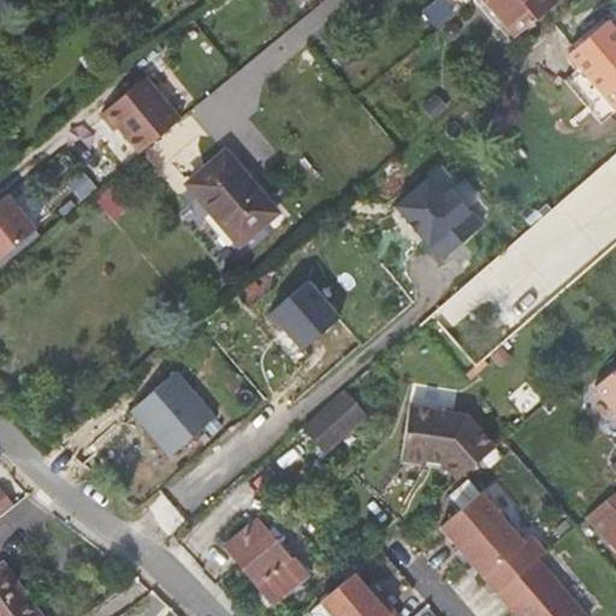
[(555,6),(549,0),(481,0),(515,39),(555,6)]
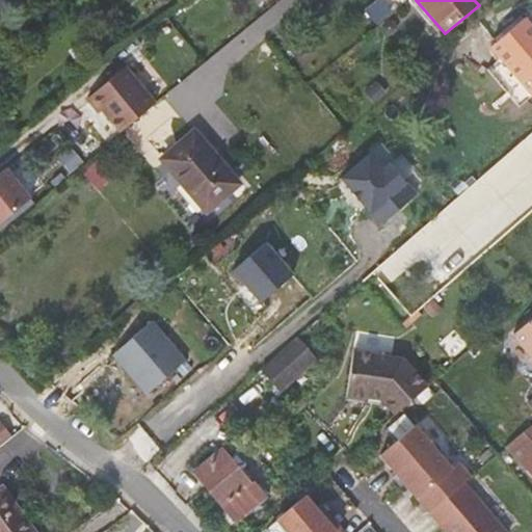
[(519,108),(531,97),(531,31),(524,21),(477,60),(519,108)]
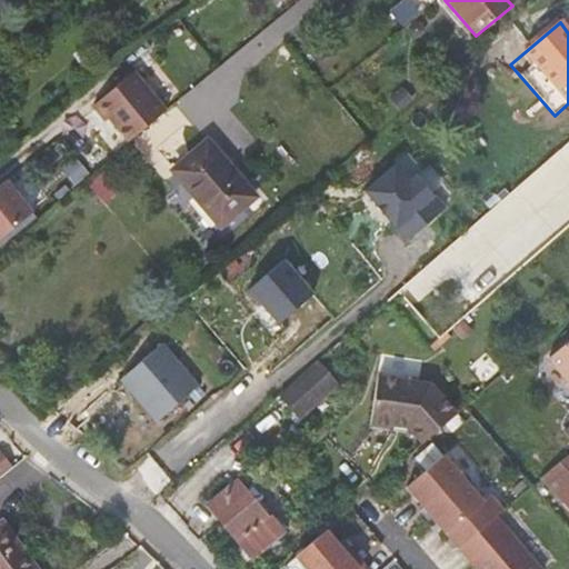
[(171,103),(140,66),(96,101),(108,117),(111,113),(130,137),(171,103)]
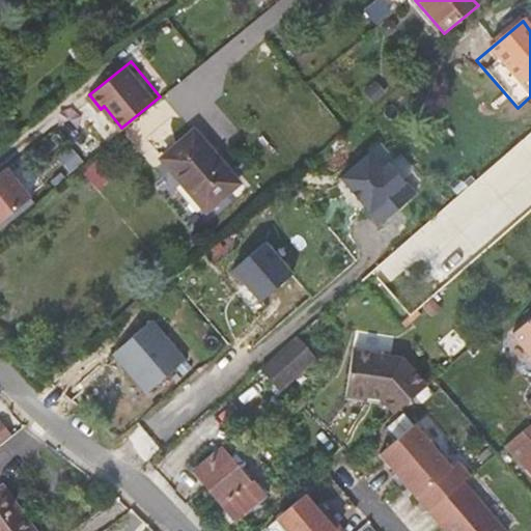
[(234,184),(193,133),(159,158),(202,211),(234,185),(234,184)]
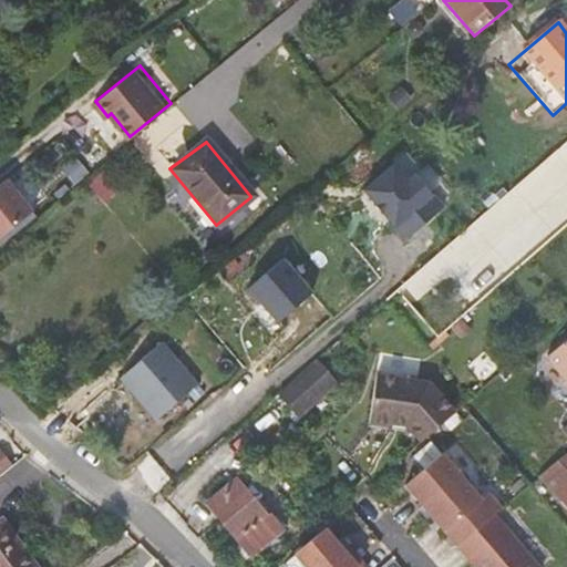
[(394,164),(363,191),(405,239),(443,207),(416,175),(409,181),(394,164)]
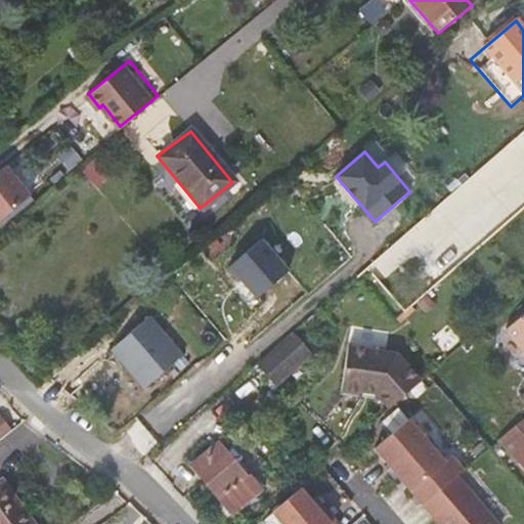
[(8,164),(0,171),(0,219),(33,193),(8,164)]
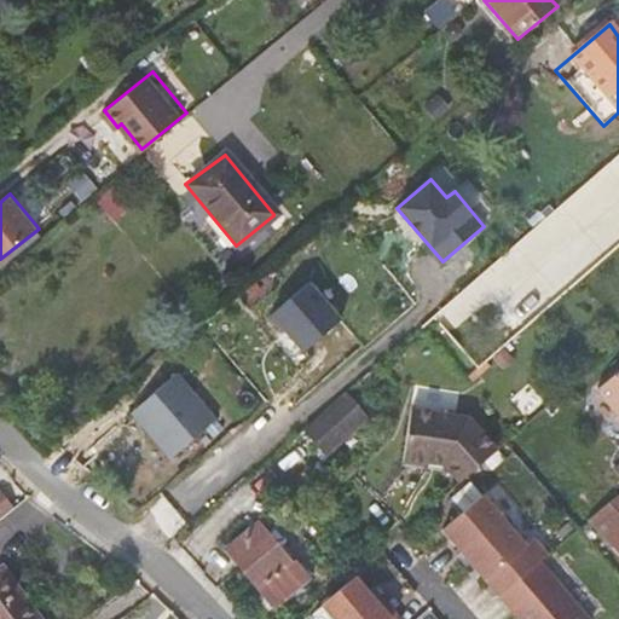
[(308,282),(270,316),(283,331),(285,329),(304,351),(340,319),(308,282)]
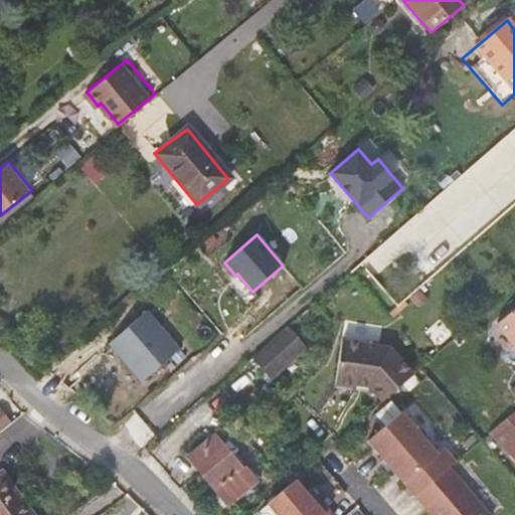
[(514,305),(494,322),(514,347),(514,305)]
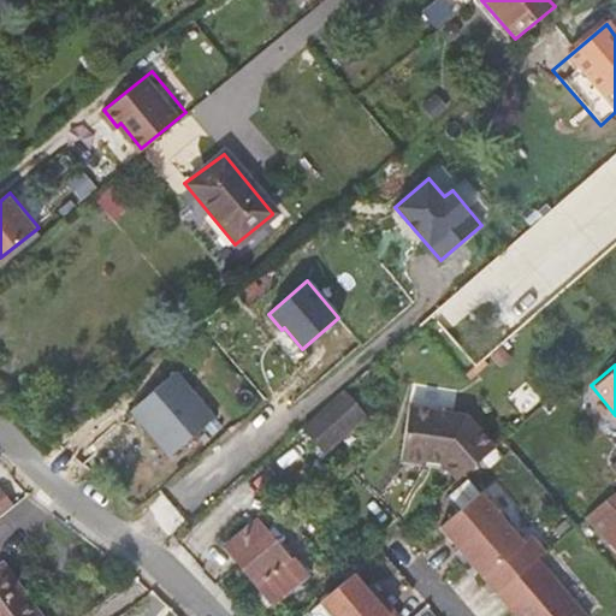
[(142,431),(167,458),(213,420),(175,374),(135,408),(149,425),(142,431)]
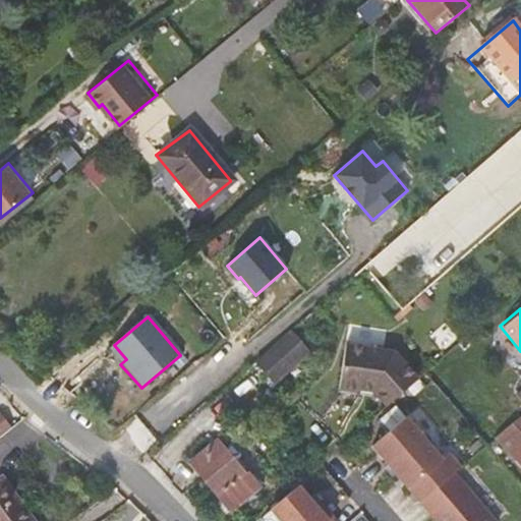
[(303,354),(286,335),(255,360),(272,381),(303,354)]
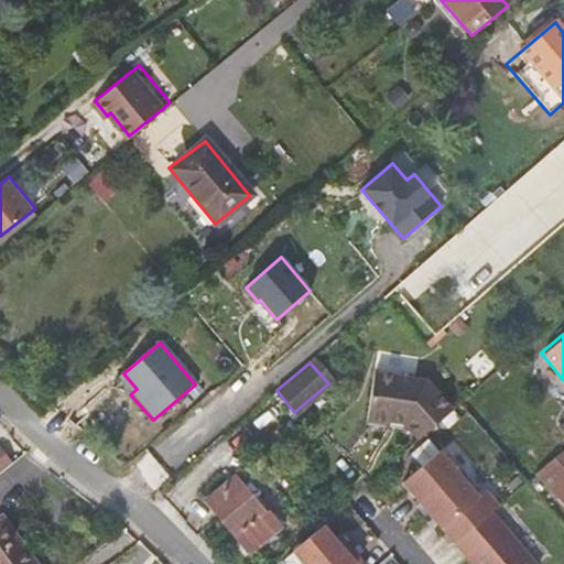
[(123,373),(117,378),(130,394),(137,389),(123,373)]
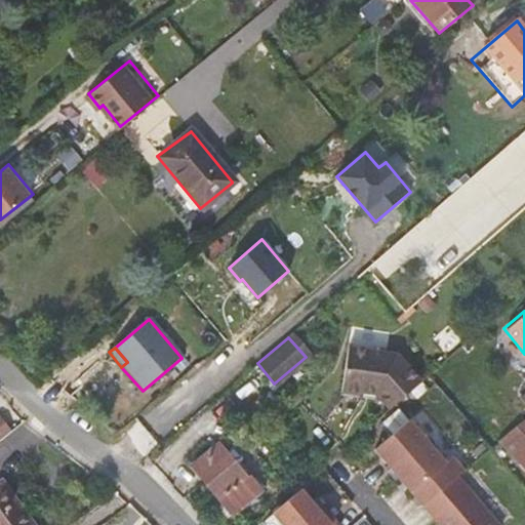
[(363,392),(376,394),(391,410),(421,382),(398,356),(349,349),(342,392),(362,395),(363,392)]
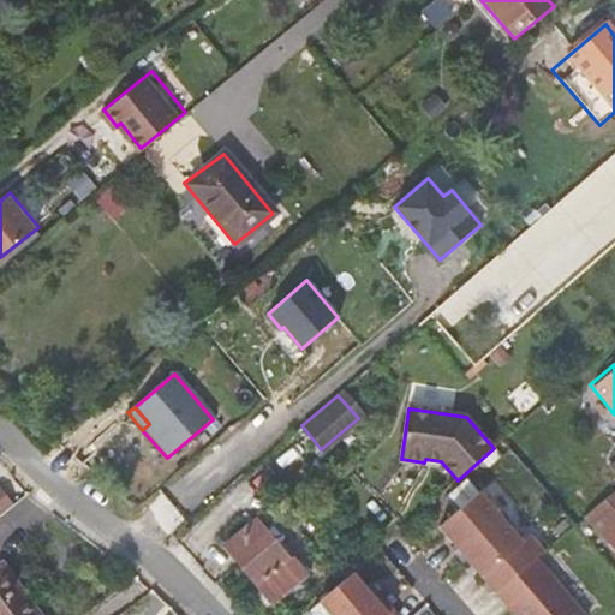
[(614,489),(614,488),(584,513),(614,550),(614,489)]
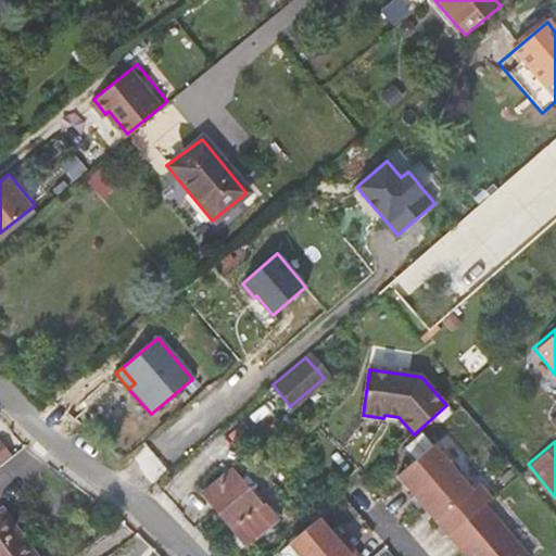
[(394,479),(444,540),(481,508),(489,503),(475,488),(468,493),(430,447),(394,479)]
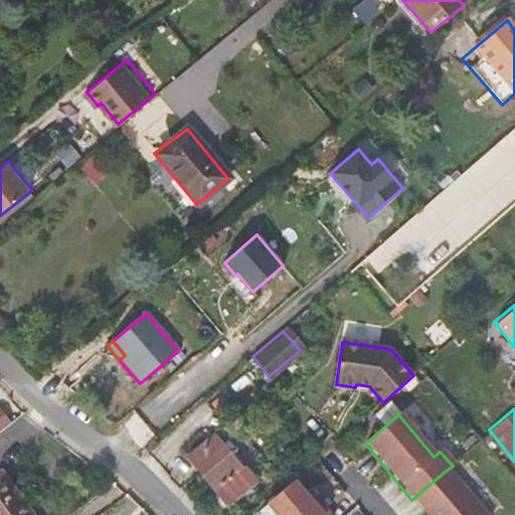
[(191,460),(217,490),(243,466),(218,437),(191,460)]
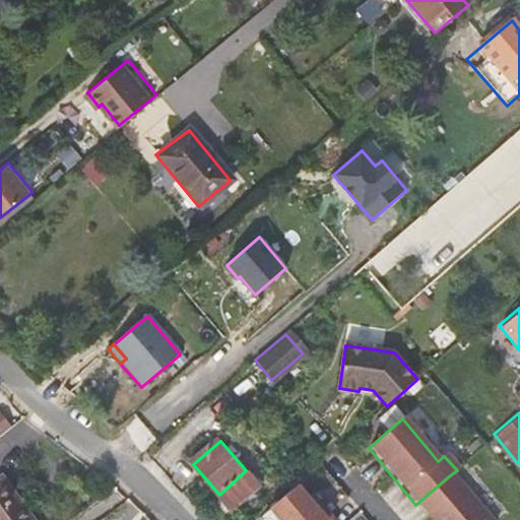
[(259,485),(246,470),(219,495),(232,509),(259,485)]
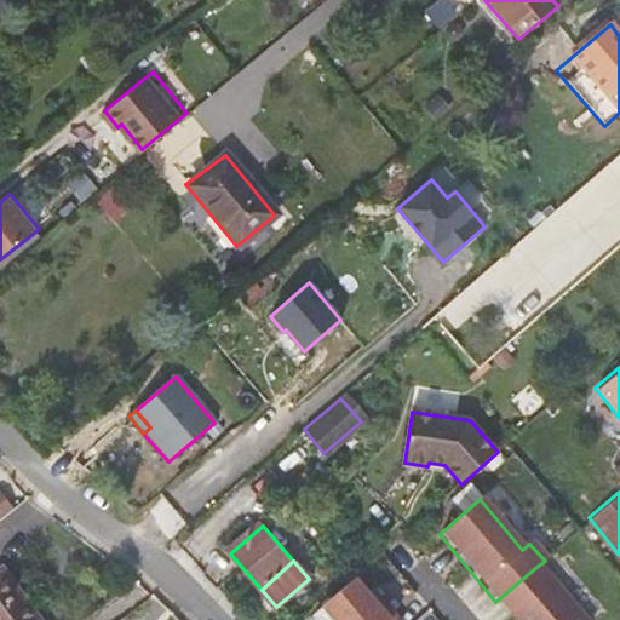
[(580,619),(537,567),(495,602),(511,619),(580,619)]
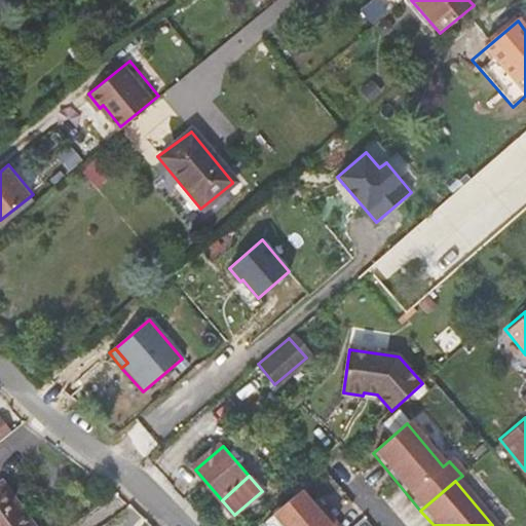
[(276,525),(330,525),(332,525),(320,512),(316,515),(298,493),(269,517),(276,525)]
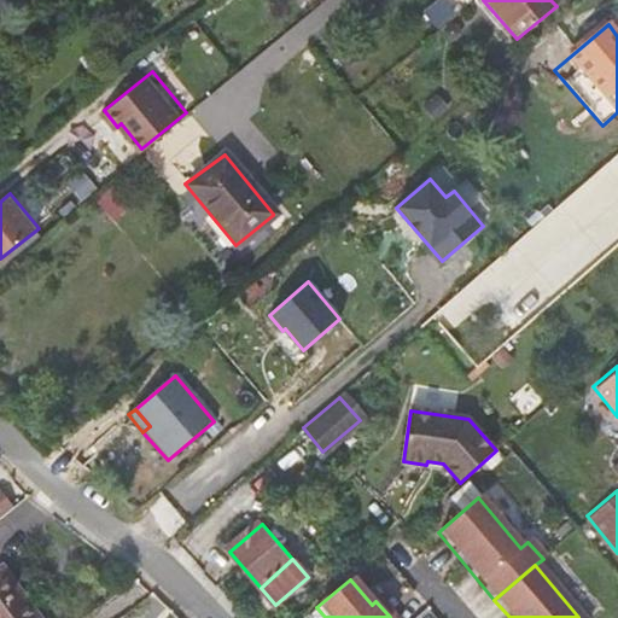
[(27,617),(7,589),(0,594),(0,617),(27,617)]
